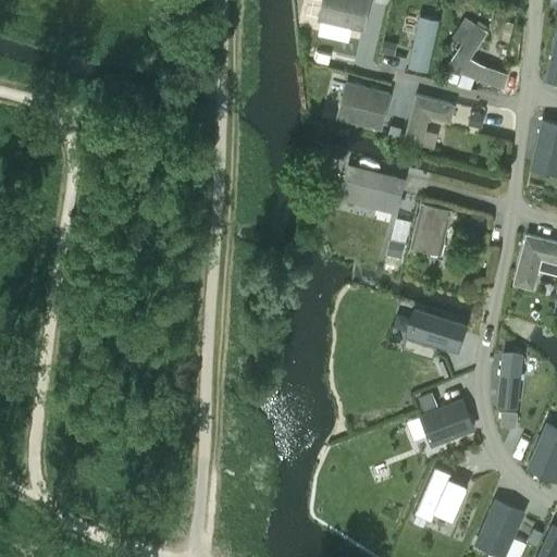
[(323,0),(319,17),(362,27),(368,0),(323,0)]
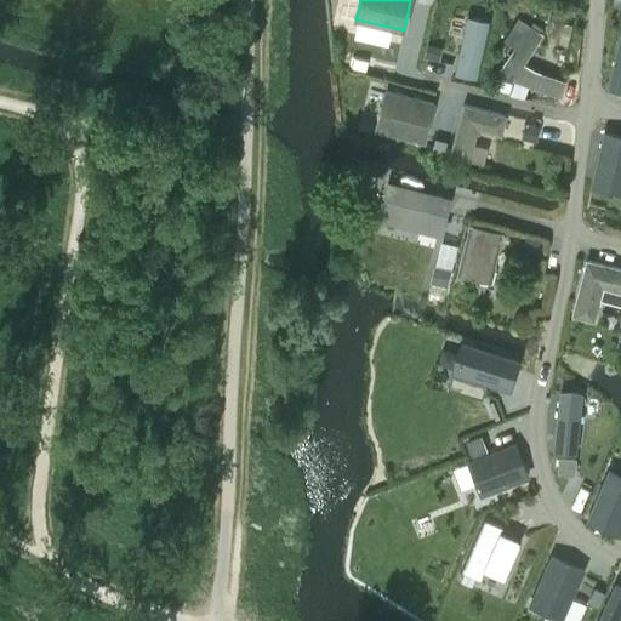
[(557,95),(563,80),(535,69),(522,63),(542,33),(530,26),(518,17),(503,39),(516,47),(500,70),(512,78),(557,95)]
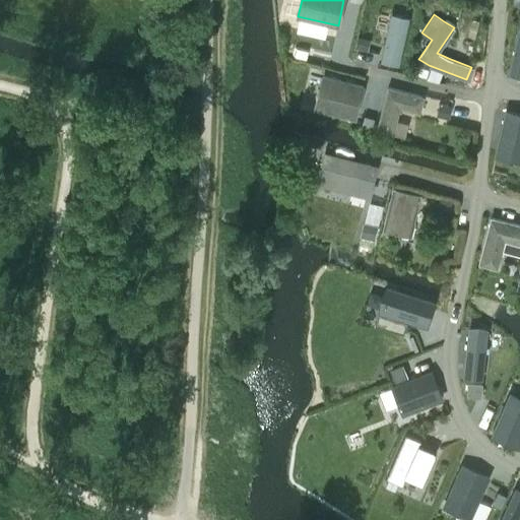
[(392,16),(382,61),(398,65),(408,19),(392,16)]
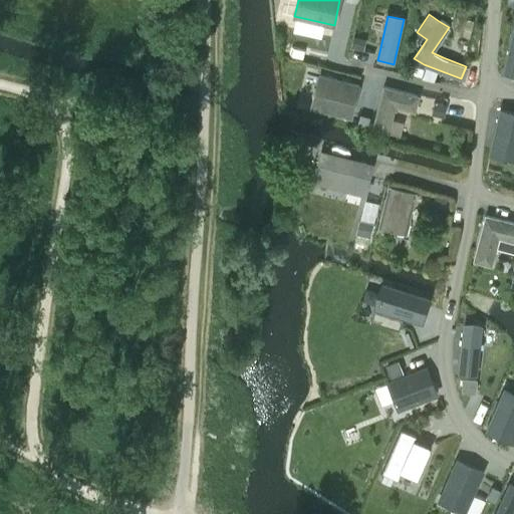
[(513,32),(512,33),(504,72),(513,74),(513,32)]
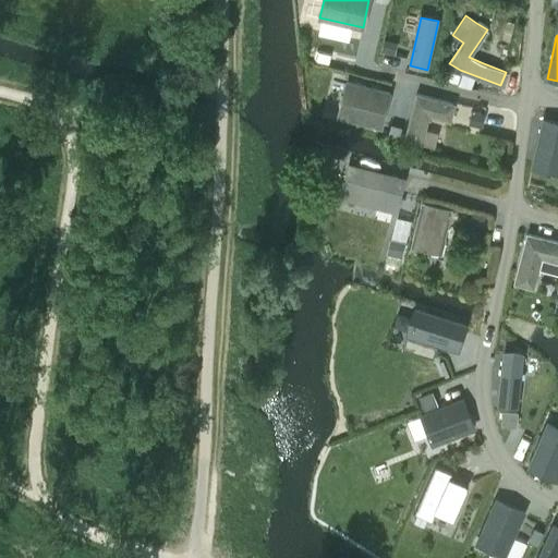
[(384,36),(381,47),(395,50),(398,39),(384,36)]
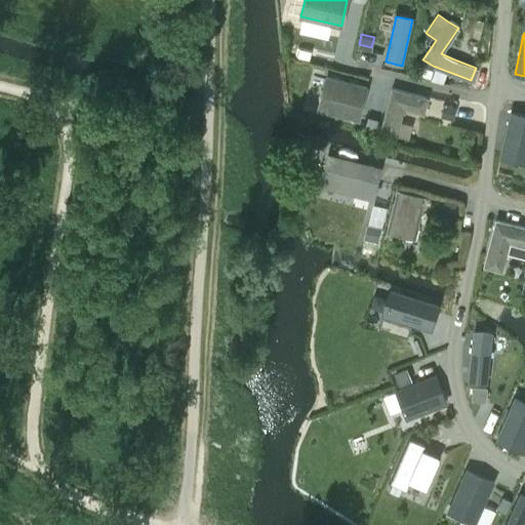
[(318,109),(358,119),(366,87),(326,77),(318,109)]
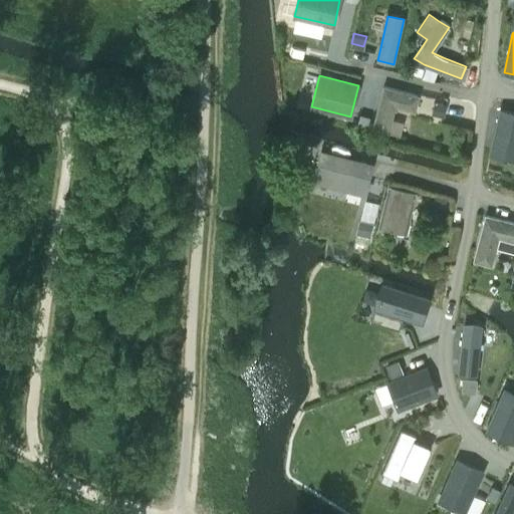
[(395,105),(415,110),(419,95),(383,86),(372,130),(388,134),(395,105)]
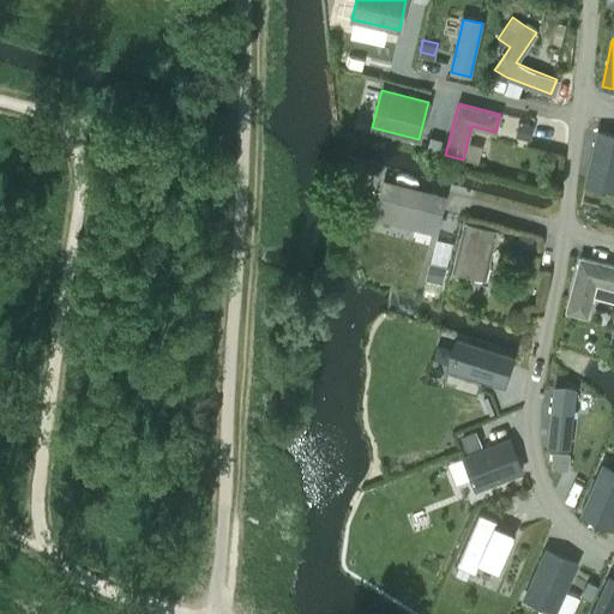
[(522,124),(519,136),(530,139),(534,126),(522,124)]
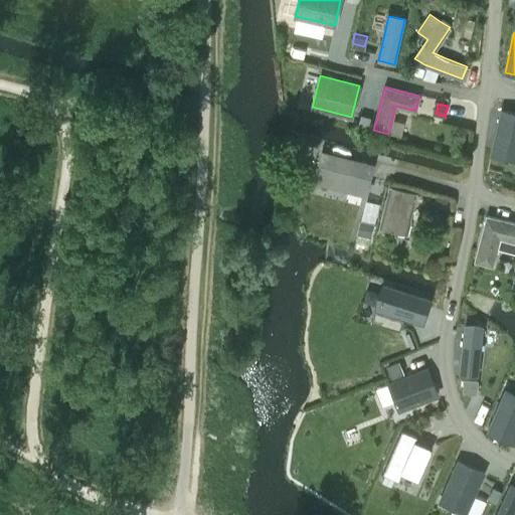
[(514,113),(500,110),(491,150),(514,154),(514,113)]
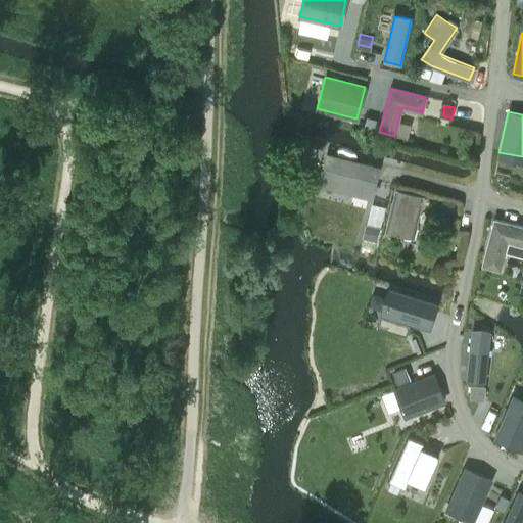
[(368,116),(364,129),(374,131),(377,120),(368,116)]
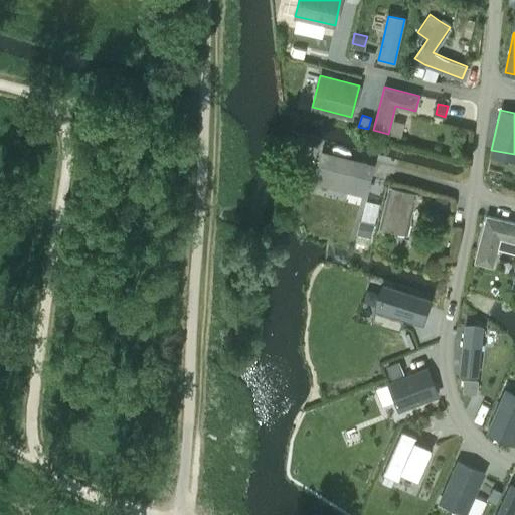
[(315,173),(366,187),(372,164),(322,150),(315,173)]
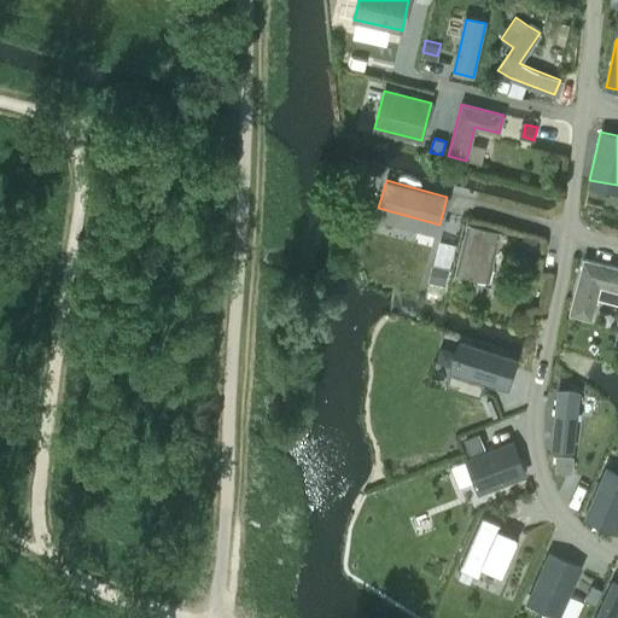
[(491,268),(490,266),(499,232),(467,223),(455,270),(474,275),(476,278),(485,280),(489,278),(491,268)]
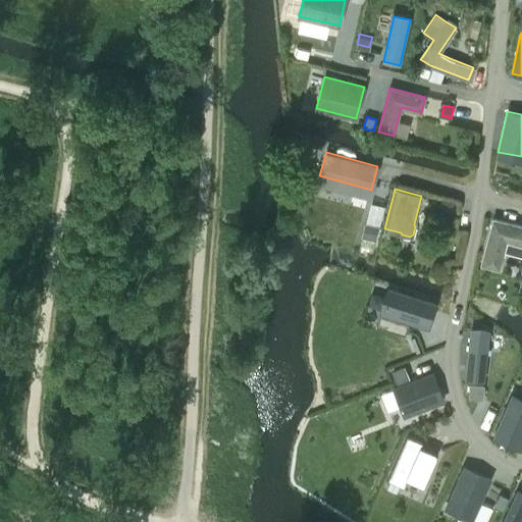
[(441,197),(438,210),(451,213),(454,200),(441,197)]
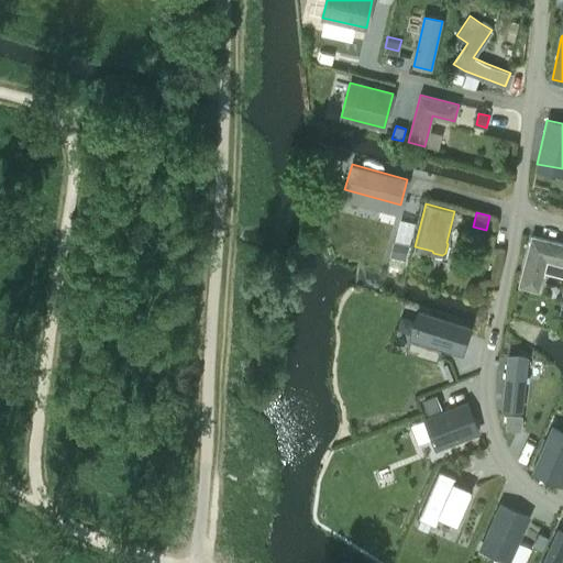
[(545,258),(562,262),(562,243),(532,235),(520,284),(538,288),(545,258)]
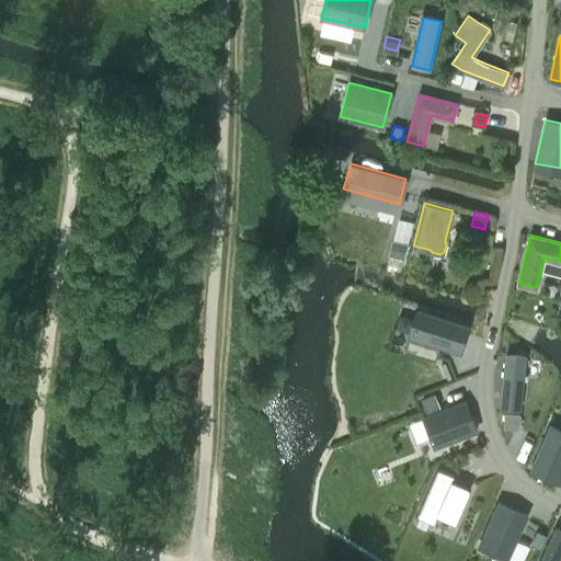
[(393,239),(390,252),(404,255),(408,242),(393,239)]
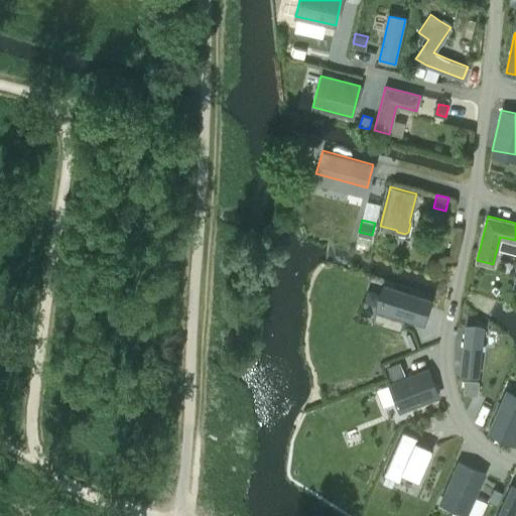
[(387,295),(381,312),(404,319),(423,326),(431,302),(384,287),(382,293),(387,295)]
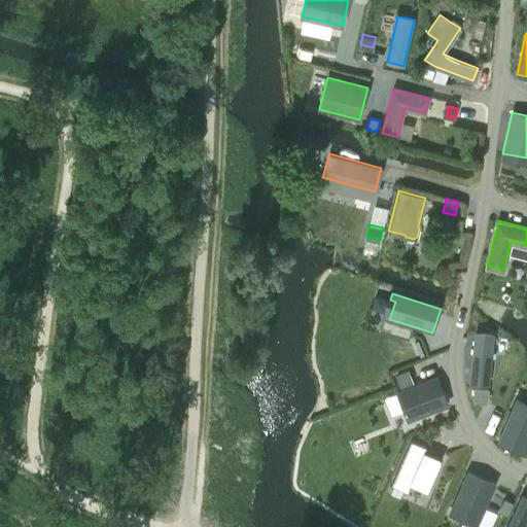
[(473,331),(467,382),(486,384),(491,337),(488,334),(473,331)]
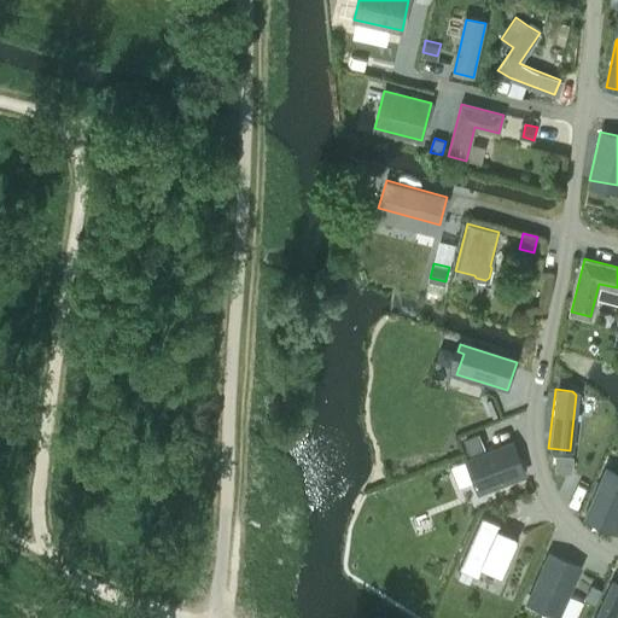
[(478,435),(465,439),(470,454),(484,449),(478,435)]
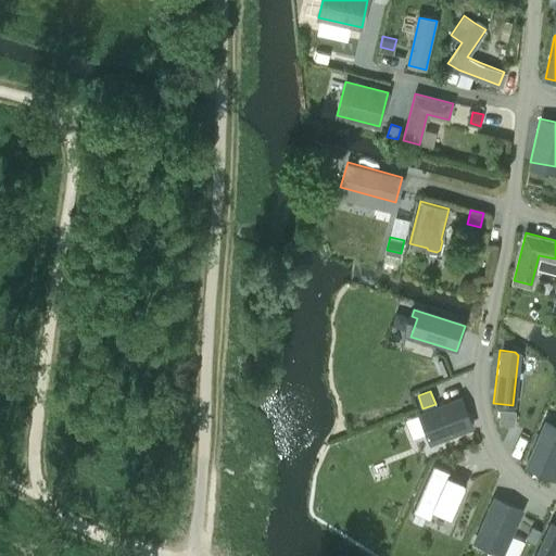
[(460,399),(419,415),(431,446),(472,430),(460,399)]
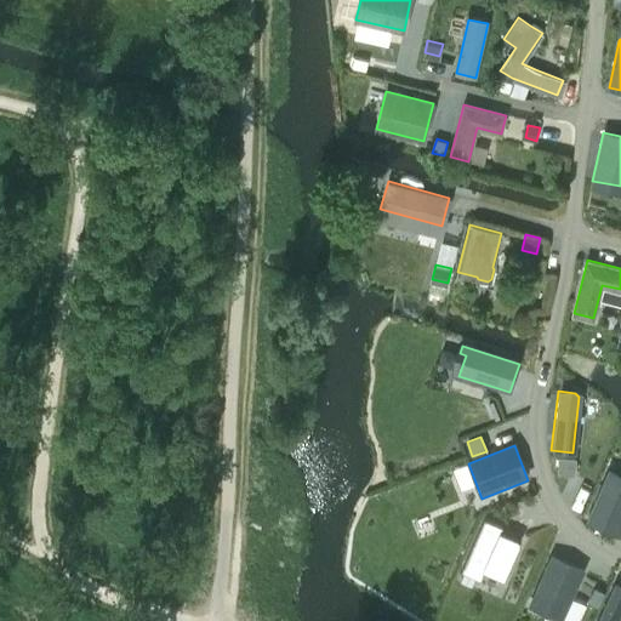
[(620,478),(607,473),(585,519),(619,535),(620,529),(620,478)]
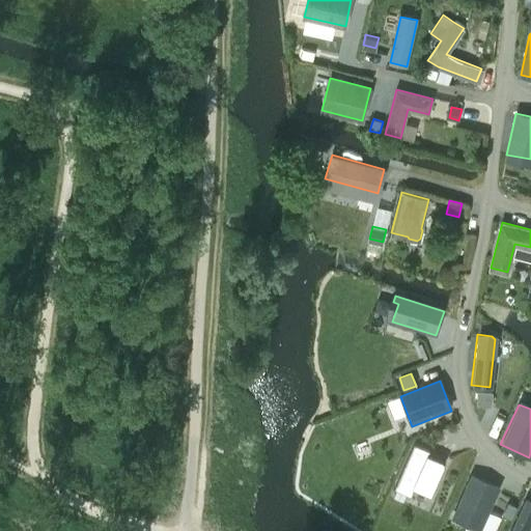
[(414,445),(394,488),(410,495),(412,488),(430,496),(444,464),(426,456),(428,451),(414,445)]
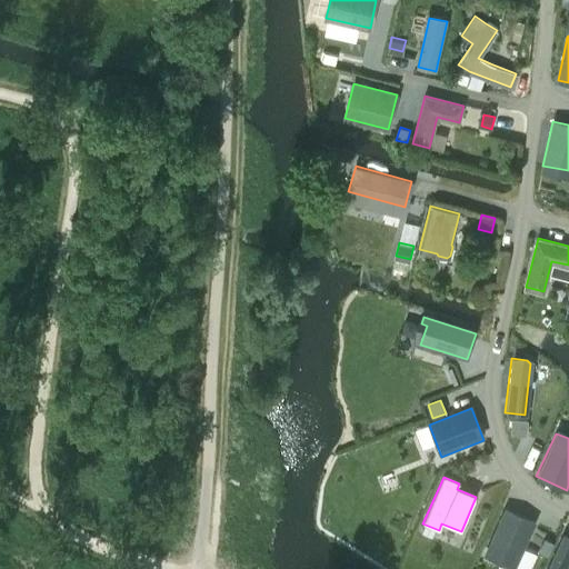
[(486,551),(483,558),(509,568),(513,568),(527,540),(533,523),(505,510),(486,551)]
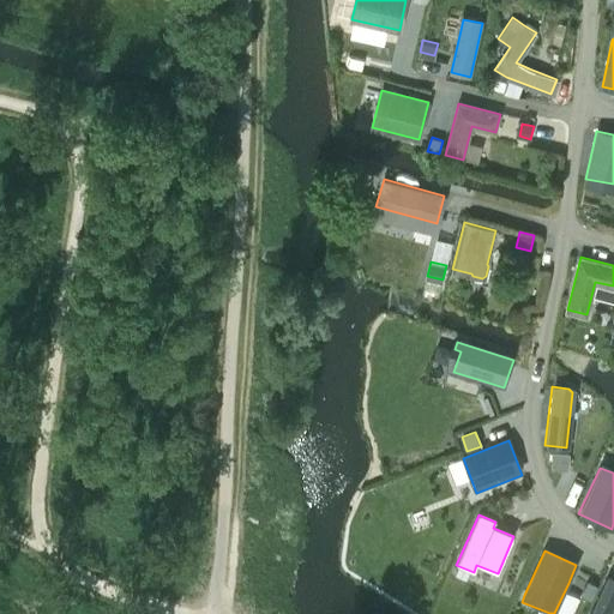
[(470,573),(458,567),(456,576),(467,581),(470,573)]
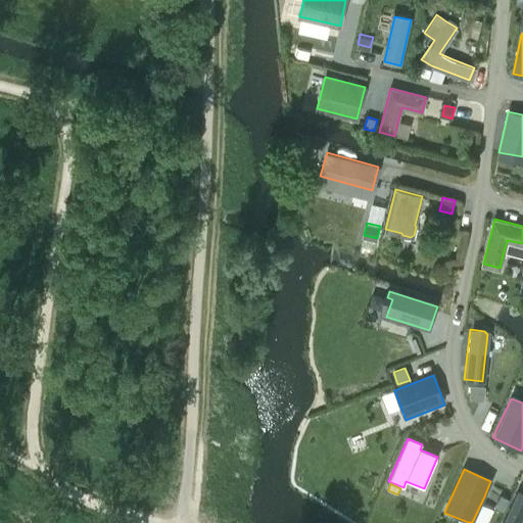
[(504,522),(522,522),(522,495),(517,493),(504,522)]
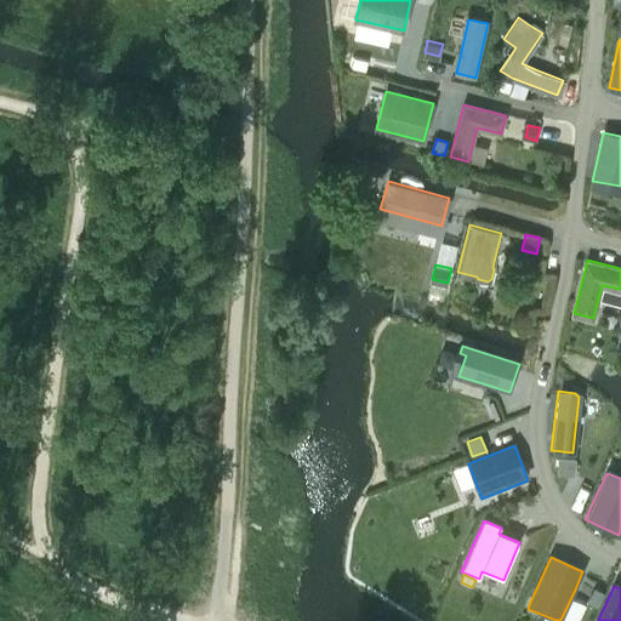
[(593,590),(587,604),(597,608),(603,593),(593,590)]
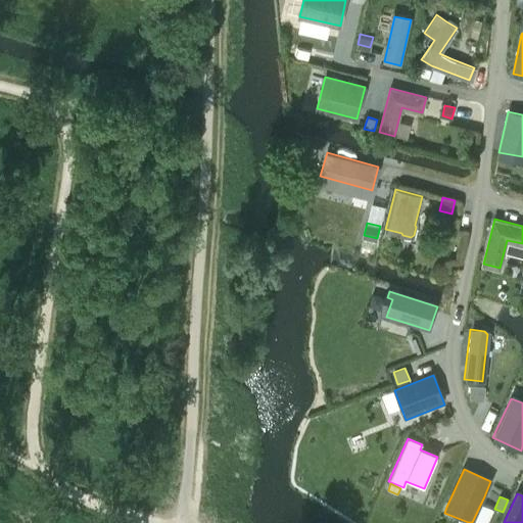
All buildings are outlined.
